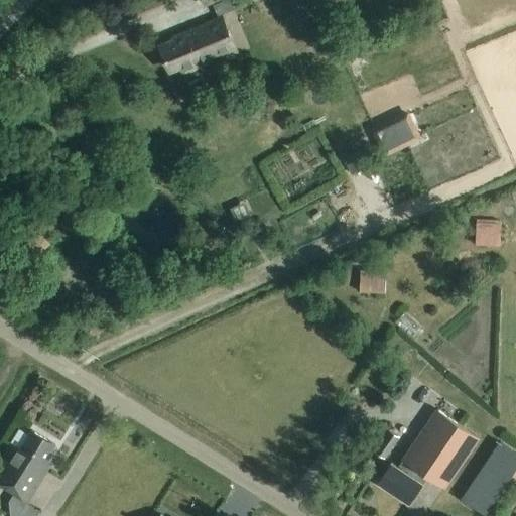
[(181,66),(183,72),(234,51),(229,39),(231,38),(229,32),(227,33),(222,21),(174,40),(177,47),(162,53),(170,70),(181,66)]
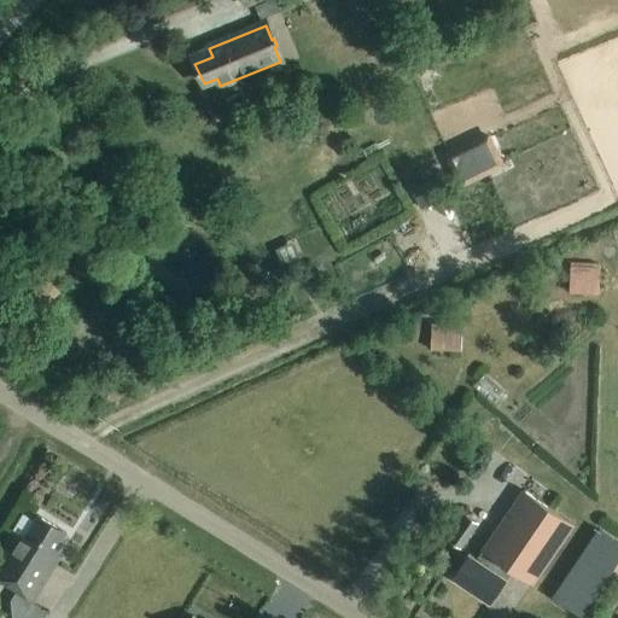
[(419,193),(459,180),(450,155),(410,168),(419,193)]
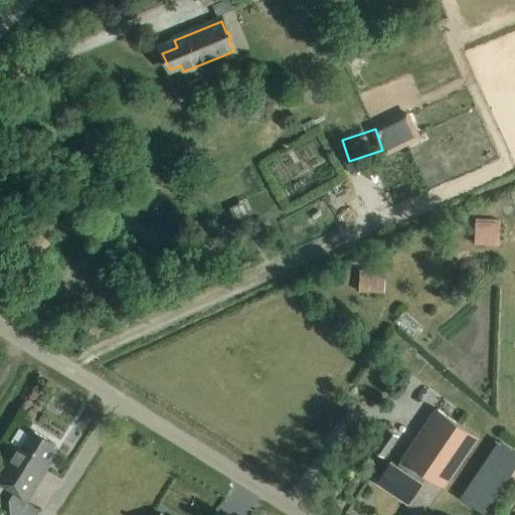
[(475,244),(499,244),(499,225),(476,223),(475,244)]
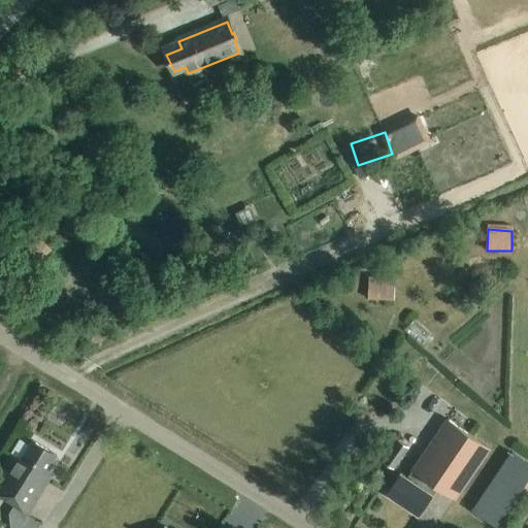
[(40,239),(29,250),(38,261),(51,251),(40,239)]
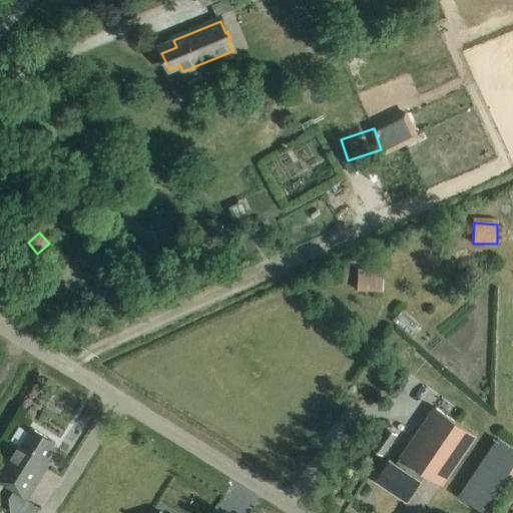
[(358,291),(382,292),(383,270),(359,269),(358,291)]
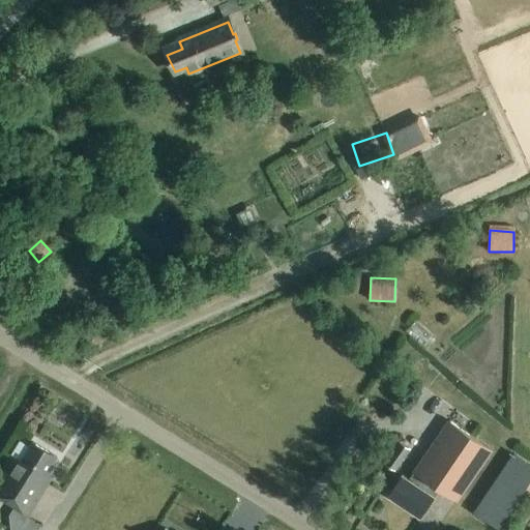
[(389,496),(425,519),(442,492),(457,502),(491,450),(450,422),(410,481),(403,476),(389,496)]
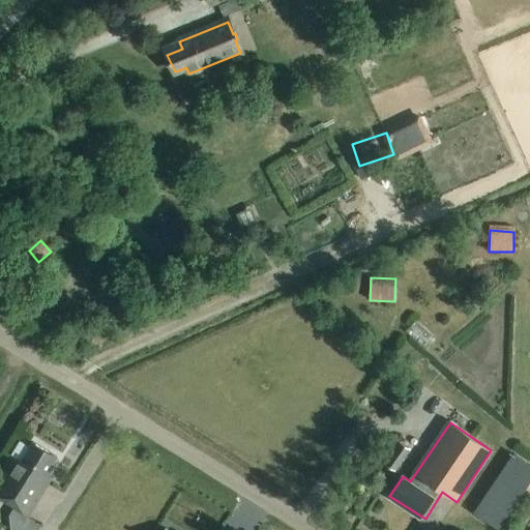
[(384,466),(395,473),(411,449),(400,442),(384,466)]
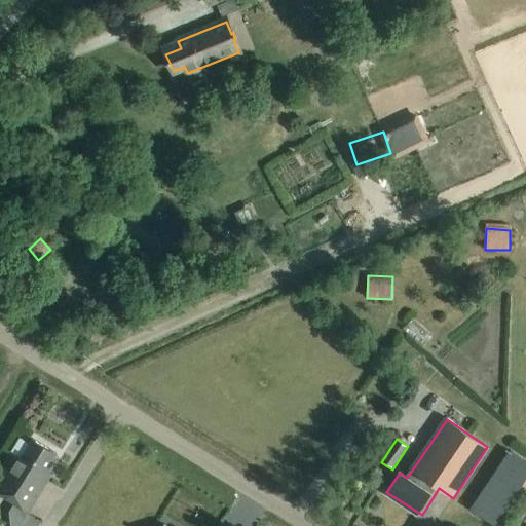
[(41,477),(55,454),(33,440),(22,458),(16,455),(0,481),(0,492),(15,502),(16,502),(21,505),(25,508),(28,510),(47,480),(41,477)]
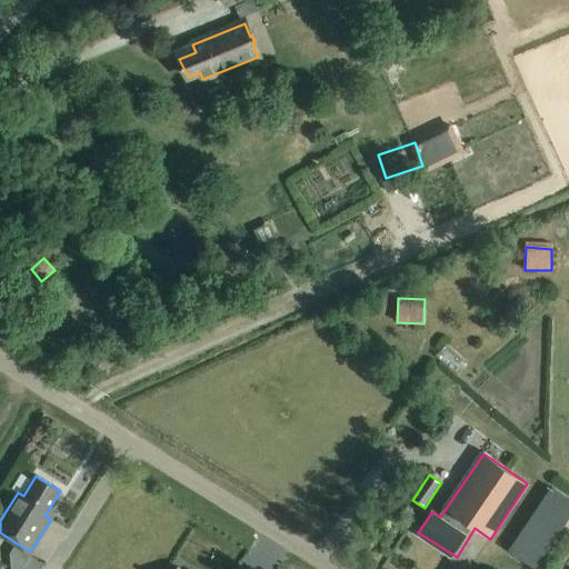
[(568,500),(552,489),(546,499),(568,515),(568,500)]
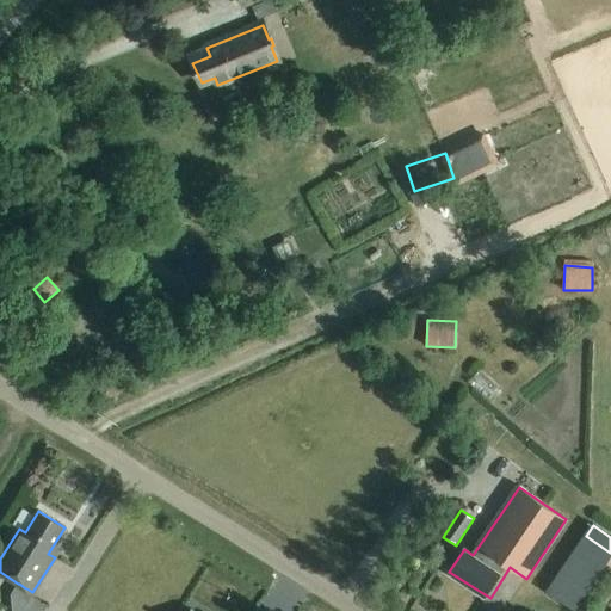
[(18,584),(13,592),(14,608),(19,610),(20,610),(32,592),(29,590),(24,587),(19,584),(18,584)]
